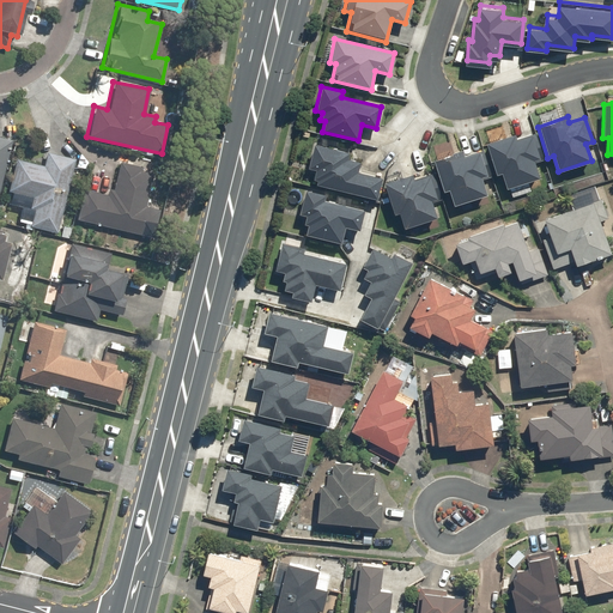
[(515,133),(485,143),(496,175),(501,173),(509,198),(530,192),(527,182),(540,177),(534,161),(540,158),(533,134),(516,139),(515,133)]
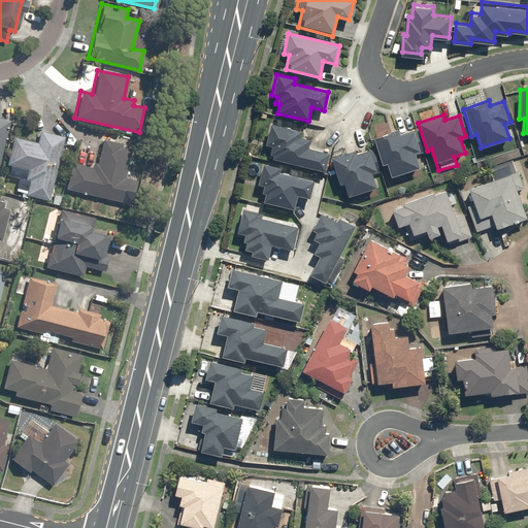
[(0,157),(9,121),(0,118),(0,157)]
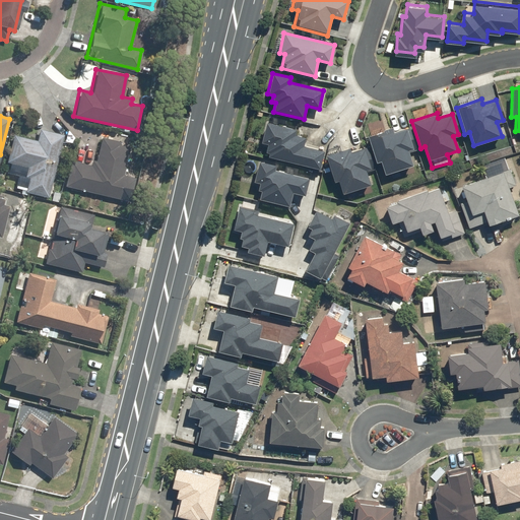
[(267,156),(320,170),(324,150),(304,145),(306,137),(295,134),(297,129),(265,122),(260,142),(267,143),(265,152),(268,152),(267,156)]
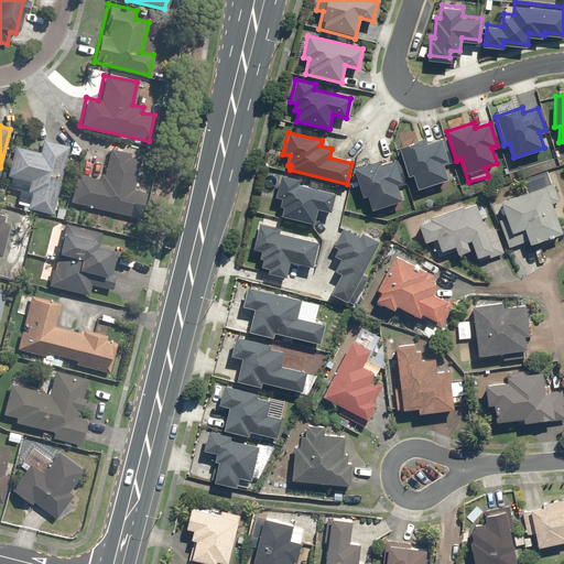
[(25,208),(52,214),(68,145),(42,139),(39,152),(12,145),(6,175),(28,181),(24,192),(29,193),(25,208)]
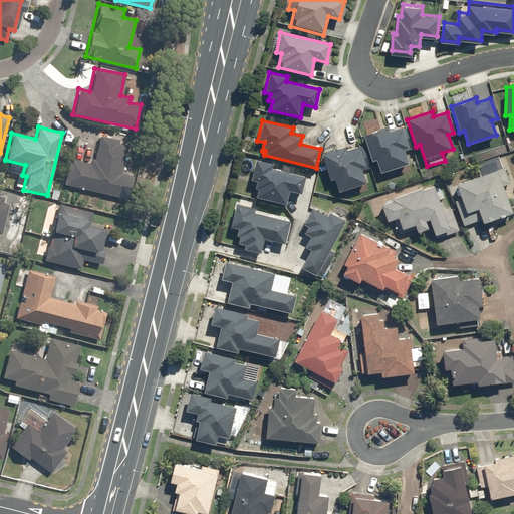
[(388,126),(362,134),(370,161),(375,159),(379,173),(409,164),(404,149),(409,147),(403,126),(389,131),(388,126)]
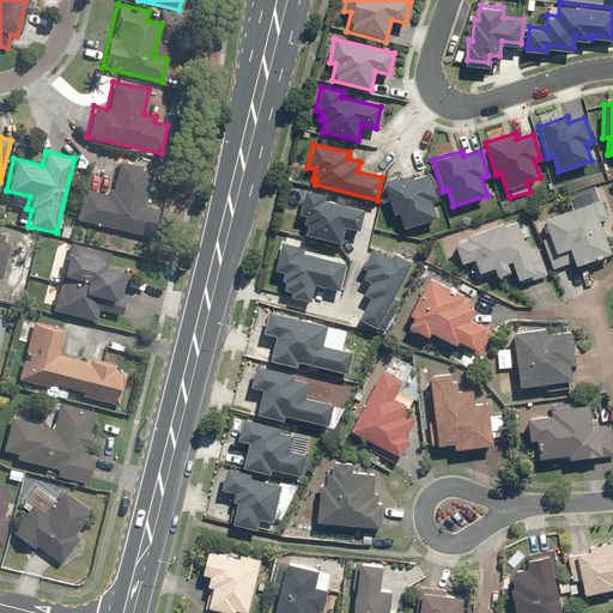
[(82,189),(74,219),(146,236),(152,208),(144,206),(152,173),(140,170),(140,167),(117,162),(111,189),(108,188),(105,195),(82,189)]
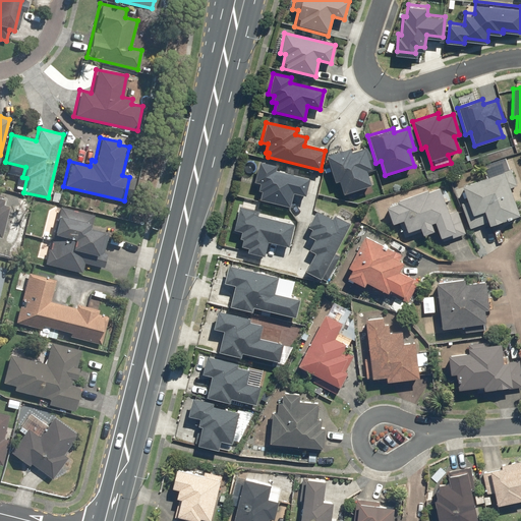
[(350,148),(326,155),(334,182),(338,181),(342,194),(372,185),(368,173),(375,171),(368,148),(352,153),(350,148)]
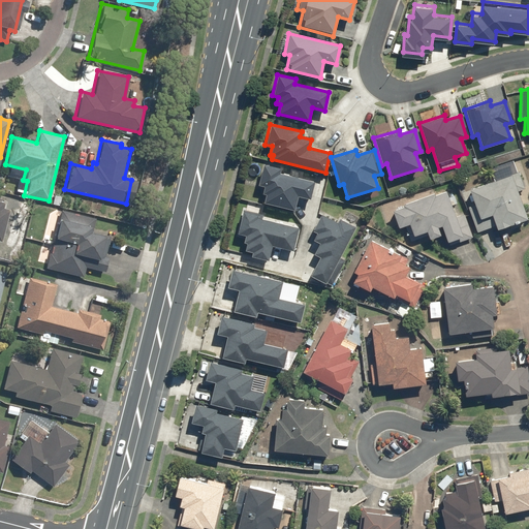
[(467,207),(476,231),(495,225),(497,229),(528,218),(517,187),(523,185),(514,159),(490,168),(494,180),(469,189),(474,204),(467,207)]
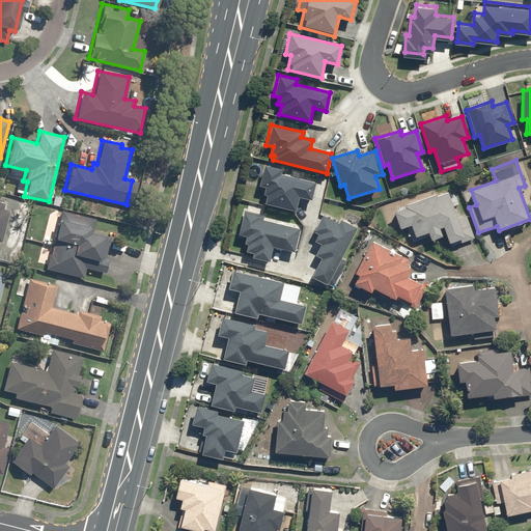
[(281,168),(263,164),(258,185),(264,186),(262,194),(266,195),(263,203),(295,211),(299,196),(311,199),(315,182),(304,179),(305,173),(290,170),(289,175),(280,173),(281,168)]
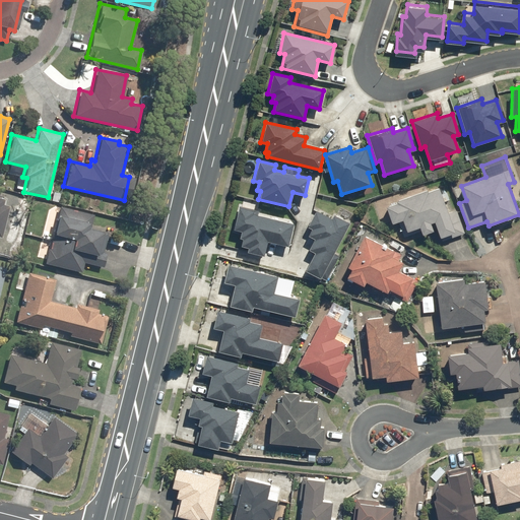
[(395,202),(385,206),(391,223),(397,221),(403,237),(419,231),(421,235),(437,230),(441,241),(465,233),(457,209),(447,213),(438,188),(428,191),(427,189),(394,200),(395,202)]
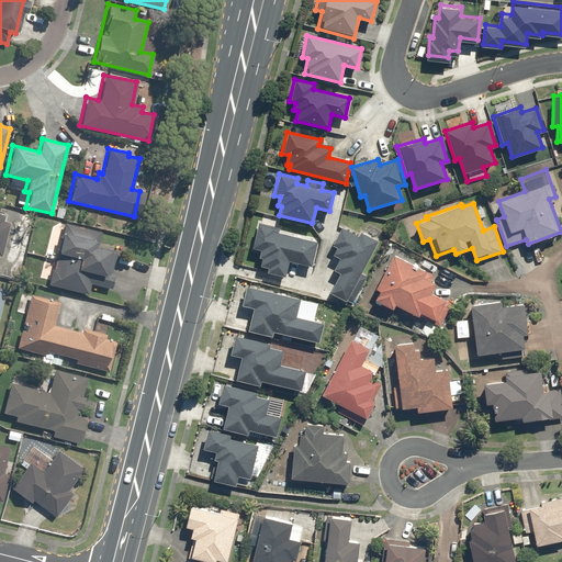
[(60,222),(46,284),(87,294),(89,283),(110,289),(119,253),(97,247),(100,231),(60,222)]
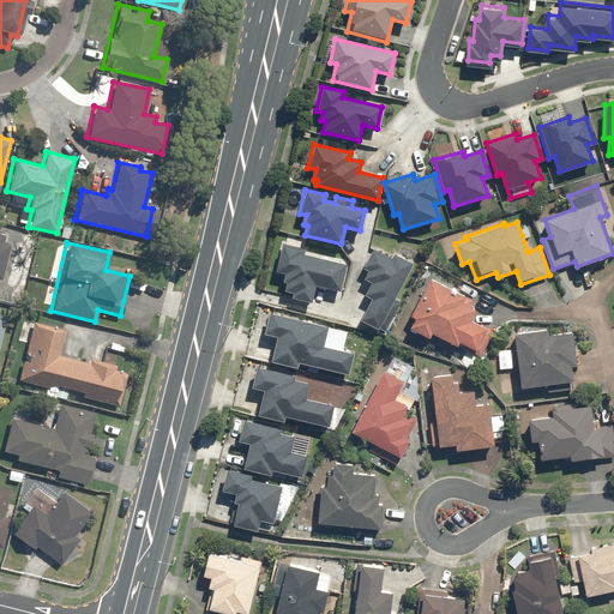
[(306,248),(282,244),(276,270),(284,272),(282,281),(284,282),(283,289),(292,292),(290,298),(312,302),(315,284),(339,290),(347,264),(305,253),(306,248)]
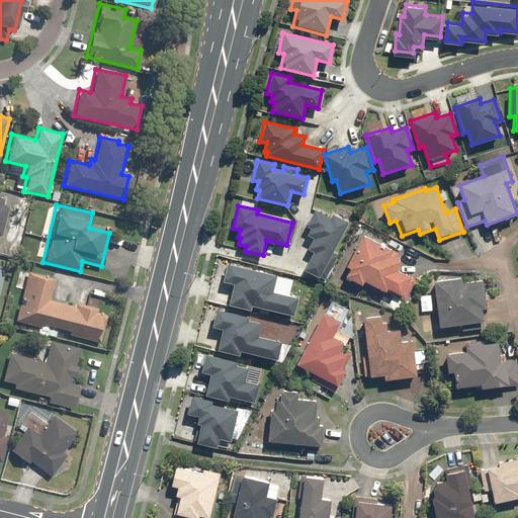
[(303,269),(319,277),(348,222),(332,212),(329,217),(314,208),(305,226),(310,228),(306,234),(313,238),(307,249),(313,252),(303,269)]
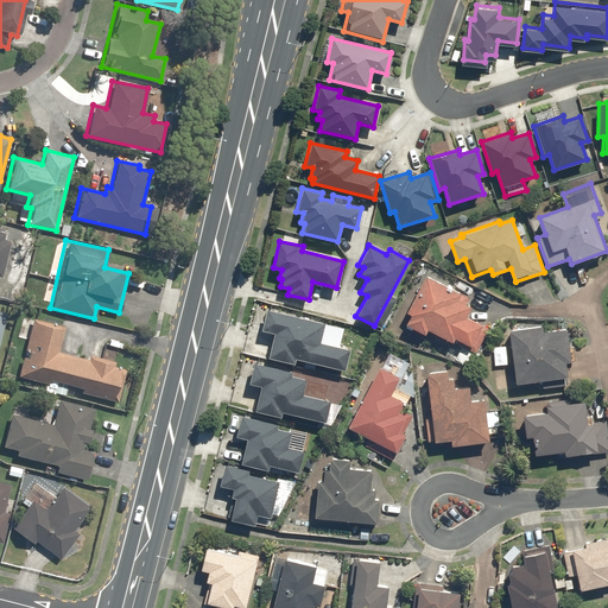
[(474,299),(425,274),(400,322),(424,334),(426,329),(474,353),(487,328),(466,316),(474,299)]
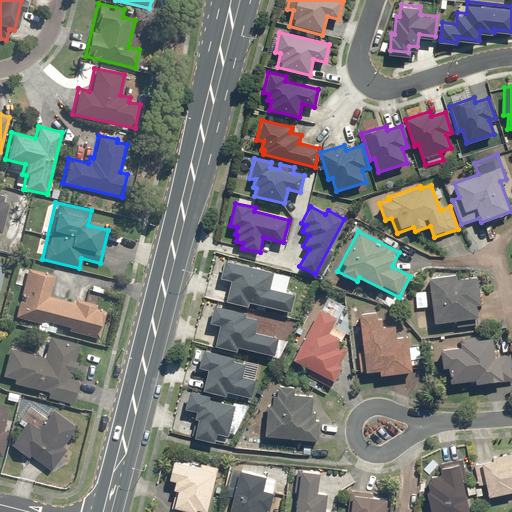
[(273,272),(224,260),(219,277),(230,280),(224,300),(248,306),(249,302),(290,312),(294,294),(269,288),(273,272)]
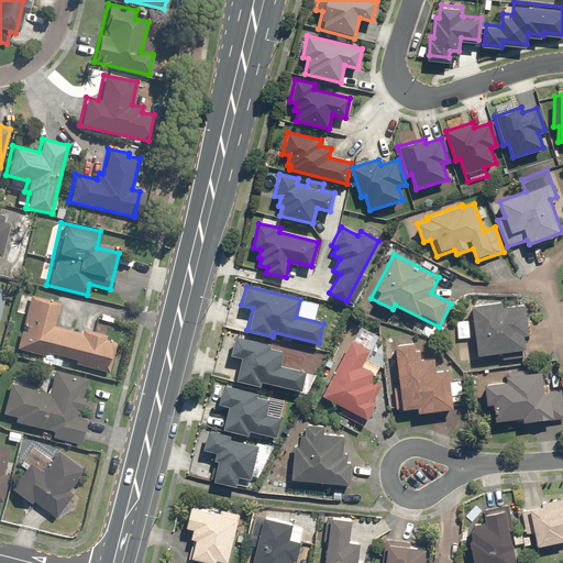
[(29,295),(14,349),(108,372),(116,342),(106,339),(107,335),(81,329),(80,332),(54,326),(59,302),(29,295)]
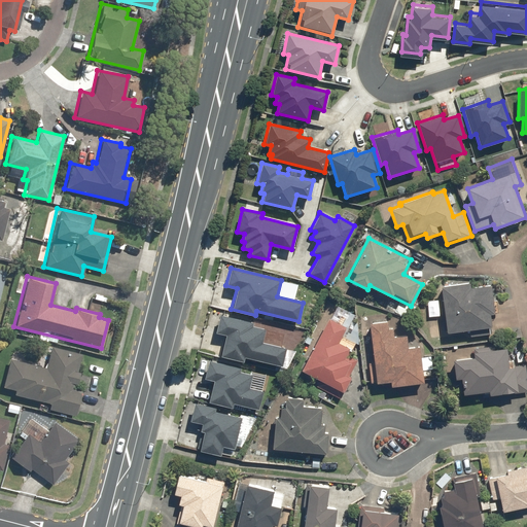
[(437,286),(444,332),(491,326),(489,315),(495,314),(491,284),(470,286),(469,282),(437,286)]
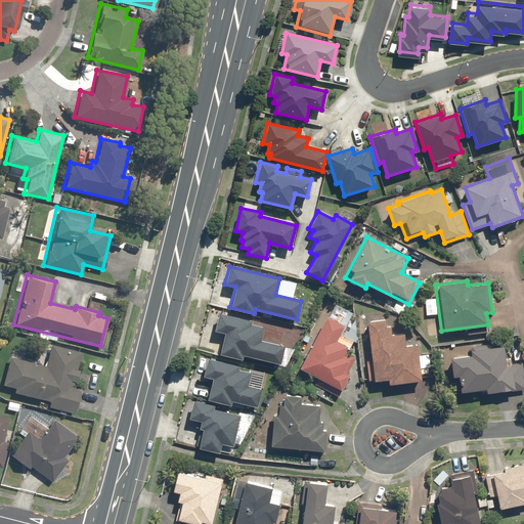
[(252,319),(218,312),(214,331),(223,333),(218,353),(243,359),(244,355),(280,364),(286,345),(261,340),(264,326),(252,323),(252,319)]
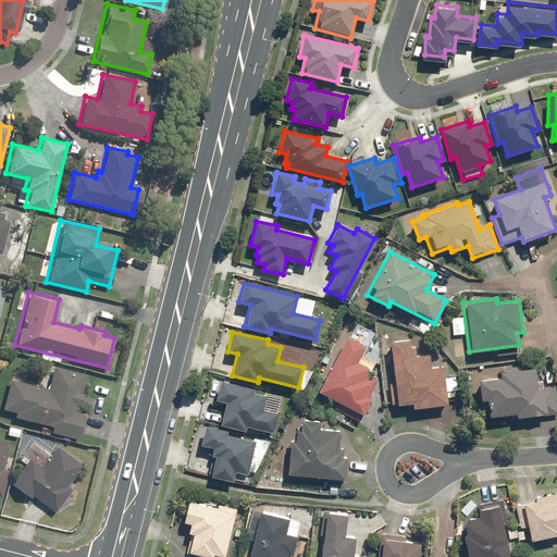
[(334,409),(360,421),(371,398),(364,395),(371,382),(363,379),(369,368),(358,362),(367,344),(346,334),(319,392),(337,400),(334,409)]
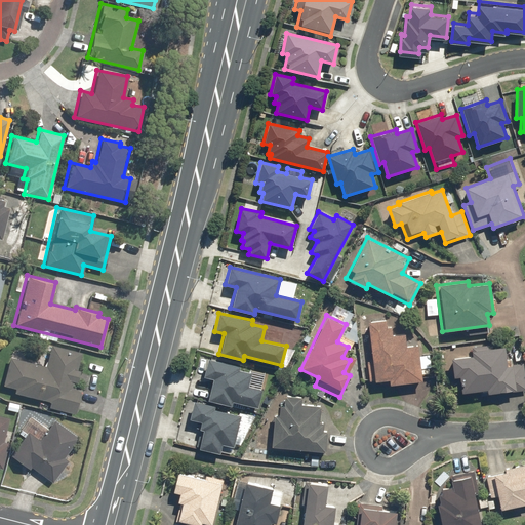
[(386,319),(367,321),(371,362),(366,362),(368,381),(388,379),(389,386),(421,381),(417,345),(406,346),(405,333),(393,334),(392,326),(386,327),(386,319)]
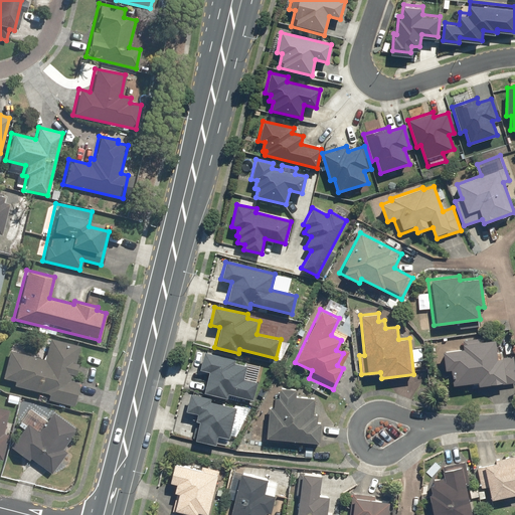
[(472,388),(514,381),(514,371),(513,356),(497,358),(495,339),(483,340),(482,337),(462,340),(463,348),(442,351),(445,369),(450,369),(453,385),(472,383),(472,388)]
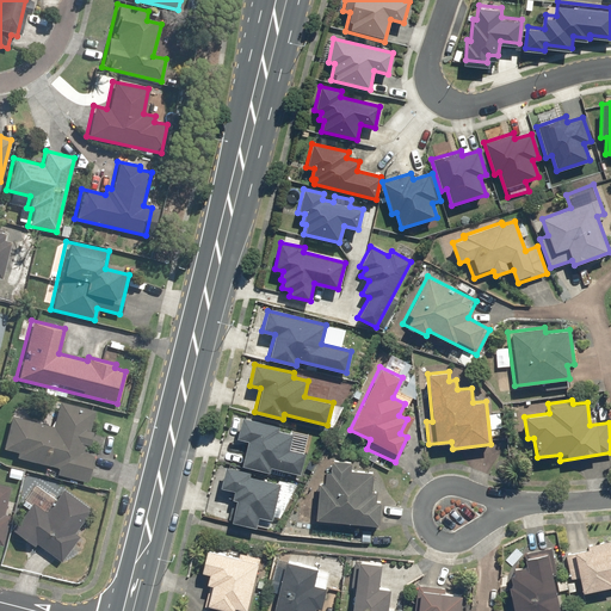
[(54,474),(86,482),(93,454),(82,450),(93,409),(57,401),(51,425),(10,415),(1,449),(16,452),(14,458),(56,469),(54,474)]
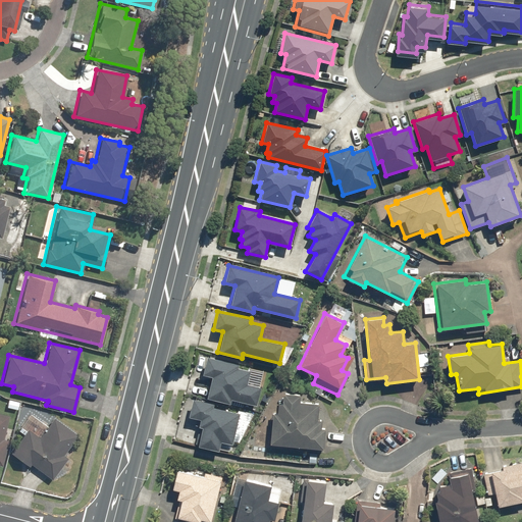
[(239,364),(206,357),(202,374),(211,376),(206,398),(230,404),(231,400),(256,406),(261,386),(247,383),(250,370),(238,367),(239,364)]
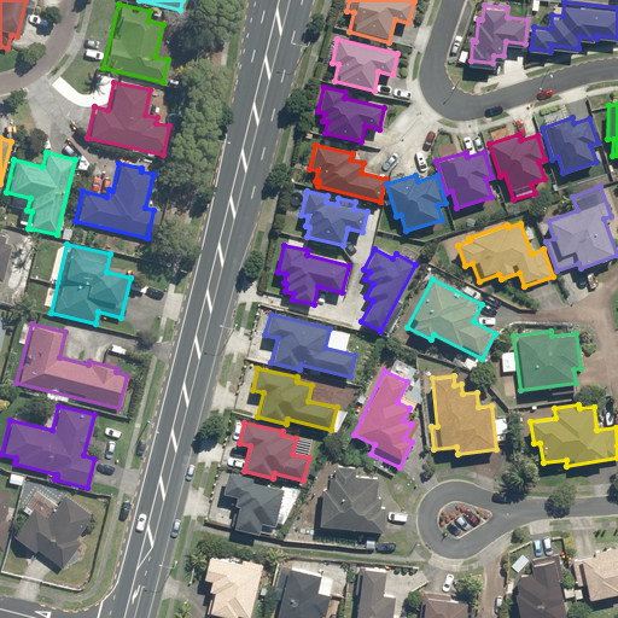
[(321,489),(319,526),(383,531),(385,506),(380,506),(380,497),(375,496),(377,478),(355,476),(355,466),(334,465),(334,477),(330,477),(328,489),(321,489)]
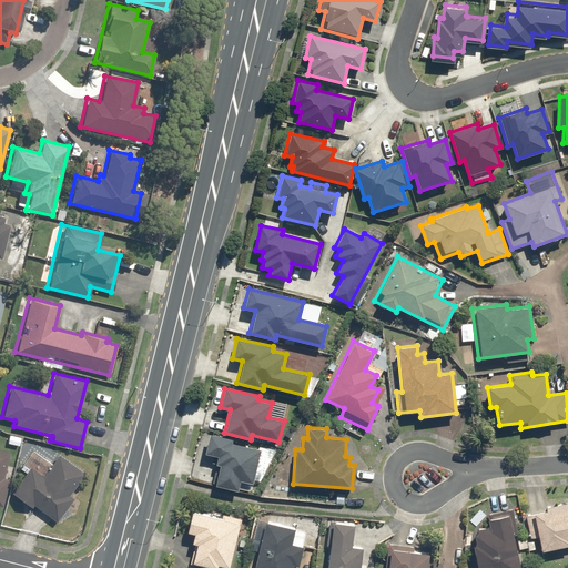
[(232,439),(209,434),(204,453),(219,456),(212,485),(237,490),(241,480),(252,484),(261,449),(231,443),(232,439)]
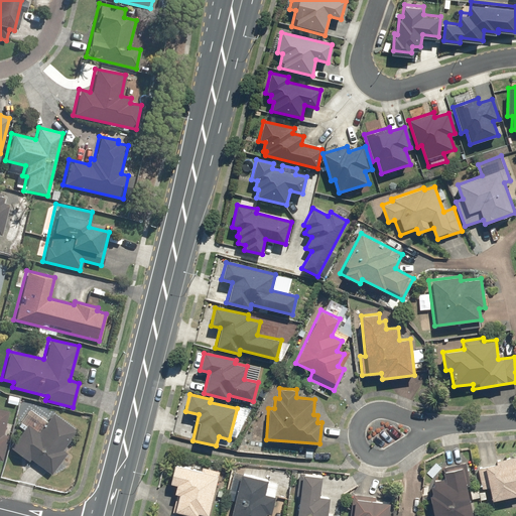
[(25,424),(8,447),(27,462),(28,460),(50,476),(67,454),(61,449),(76,430),(51,413),(37,433),(25,424)]
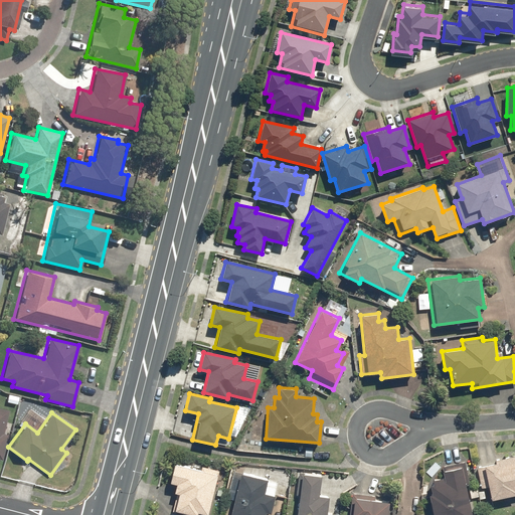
[(495,463),(477,467),(481,488),(488,487),(490,500),(514,494),(514,455),(494,460),(495,463)]
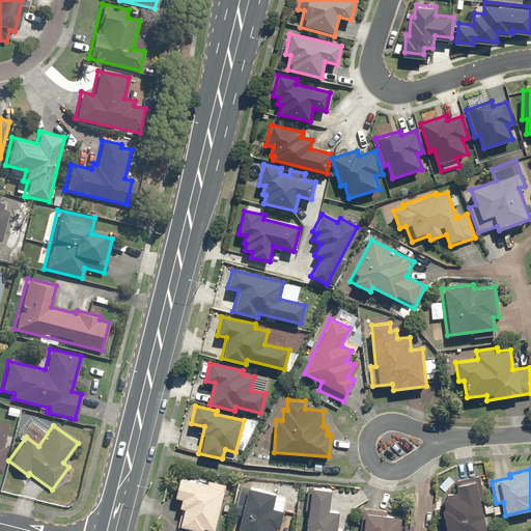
[(490,530),(478,476),(455,480),(457,492),(439,496),(445,530),(490,530)]
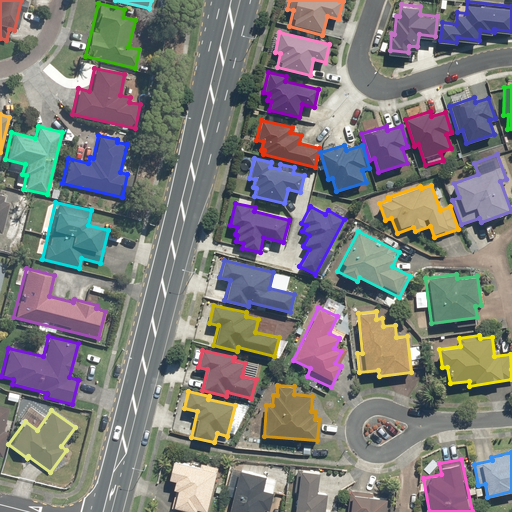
[(207,511),(218,467),(200,463),(199,467),(172,461),(168,479),(177,481),(171,508),(189,511),(195,511),(196,509),(207,511)]
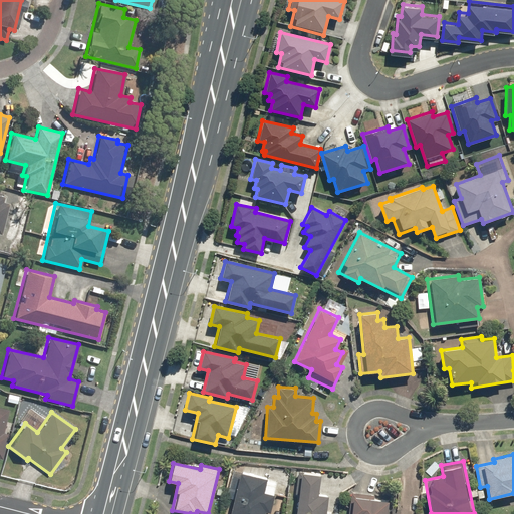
[(278,481),(233,470),(226,497),(234,499),(230,513),(264,513),(265,511),(270,512),(278,481)]
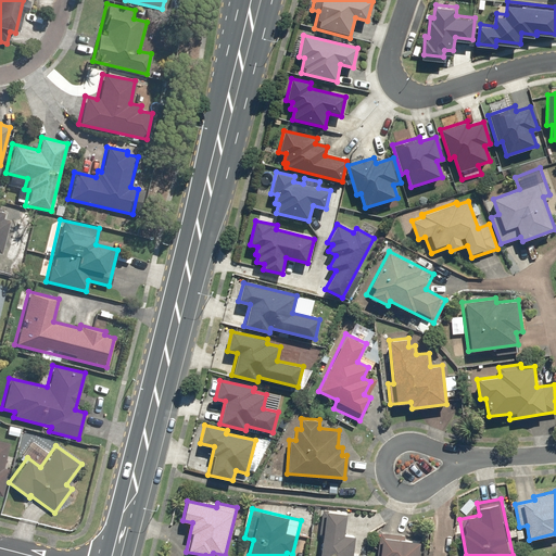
[(346,513),(321,509),(319,534),(321,534),(318,555),(356,555),(356,554),(352,553),(354,534),(344,533),(346,513)]
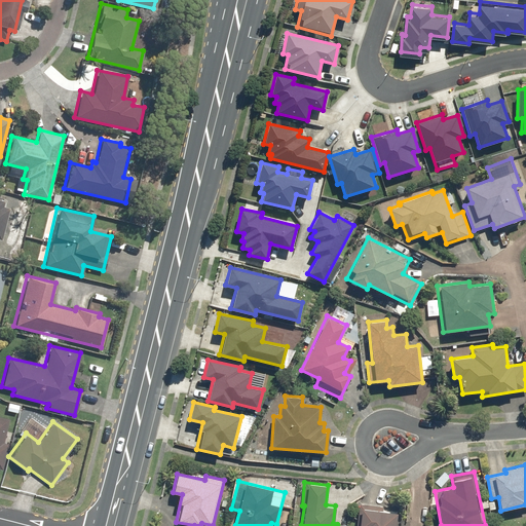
[(383,505),(359,502),(355,525),(395,525),(398,513),(382,511),(383,505)]
